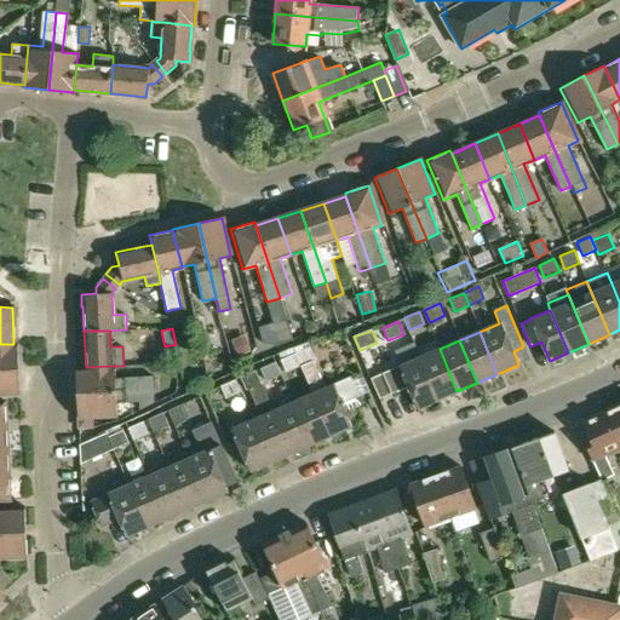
[(313,361),(316,360),(309,342),(292,349),(293,351),(299,366),(311,392),(329,435),(350,426),(343,411),(359,403),(355,396),(356,396),(348,377),(325,386),(313,361)]
